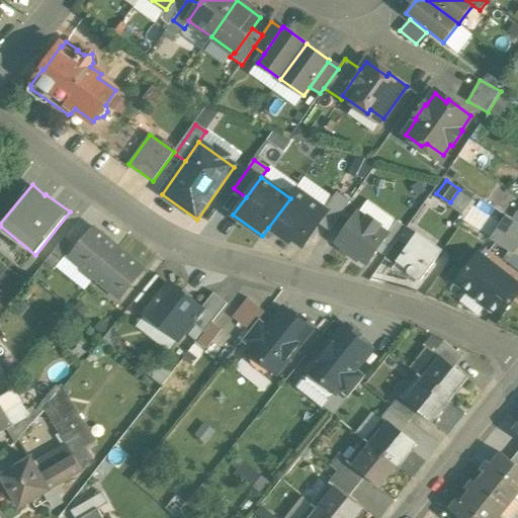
[(290,198),(268,228),(290,243),(292,240),(303,247),(319,225),(317,223),(325,210),(296,189),(290,198)]
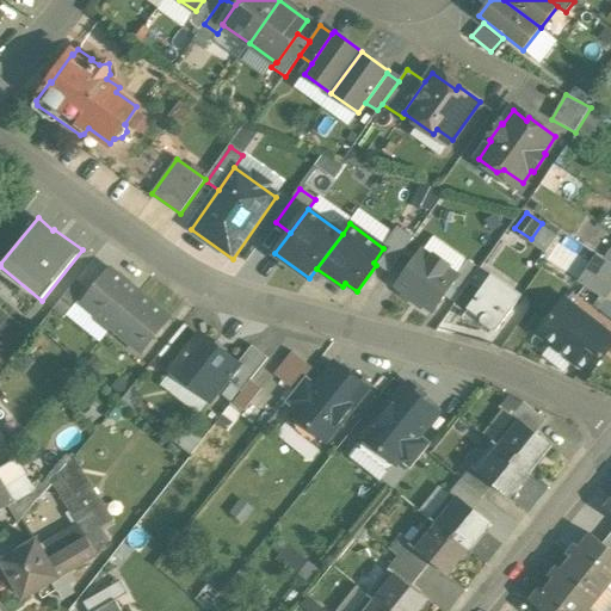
[(374,263),(376,265),(388,273),(413,240),(397,229),(383,248),(374,263)]
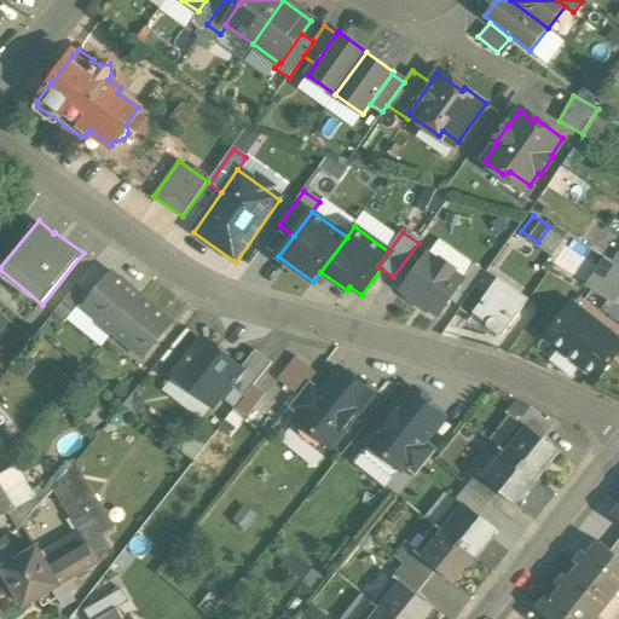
[(596,252),(574,238),(568,248),(590,261),(596,252)]
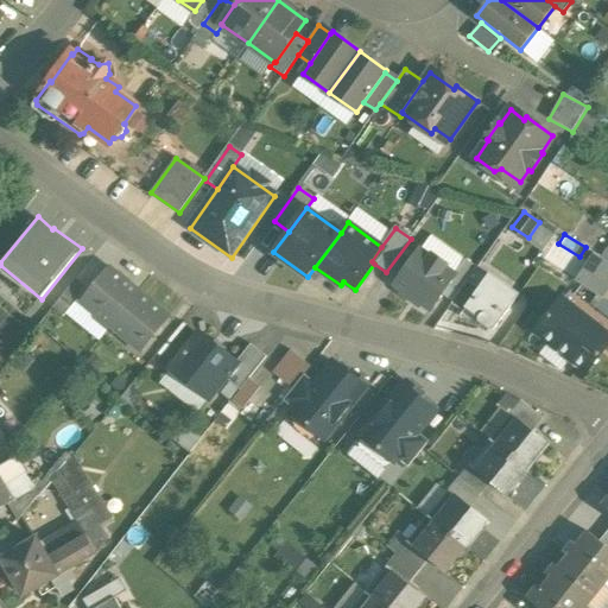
[(422,252),(398,284),(431,309),(443,293),(455,277),(422,252)]
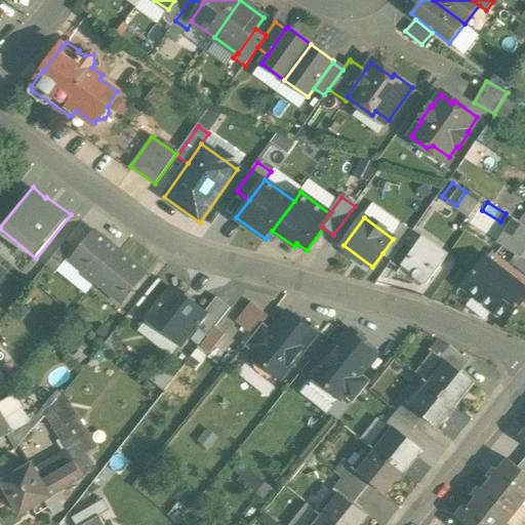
[(524,248),(524,226),(513,218),(495,241),(519,257),(524,248)]
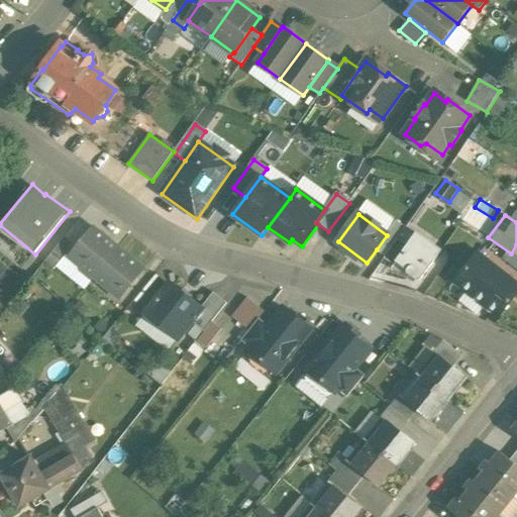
[(387,235),(377,249),(385,255),(405,229),(396,222),(387,235)]
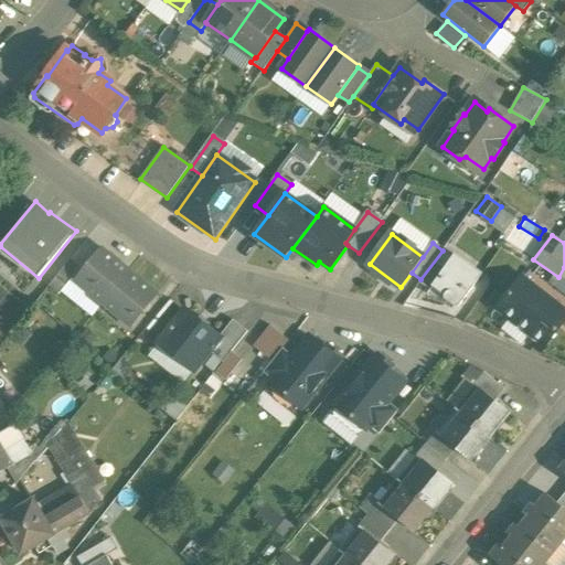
[(102,249),(76,280),(91,292),(88,295),(102,306),(104,302),(129,272),(102,249)]
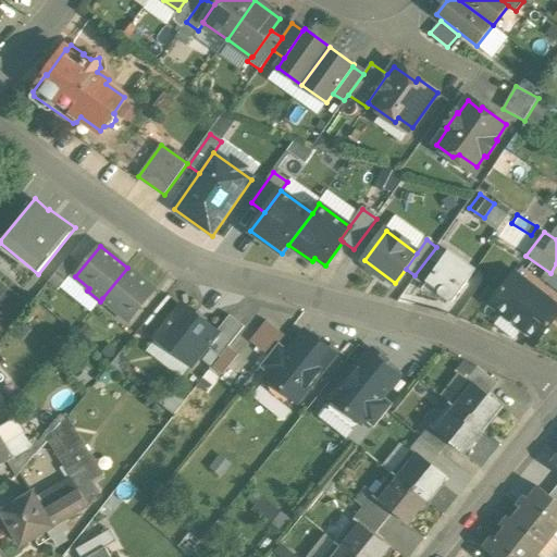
[(440,264),(429,279),(442,287),(440,291),(438,292),(438,293),(440,295),(449,301),(450,301),(453,301),(454,300),(475,269),(449,250),(440,264)]
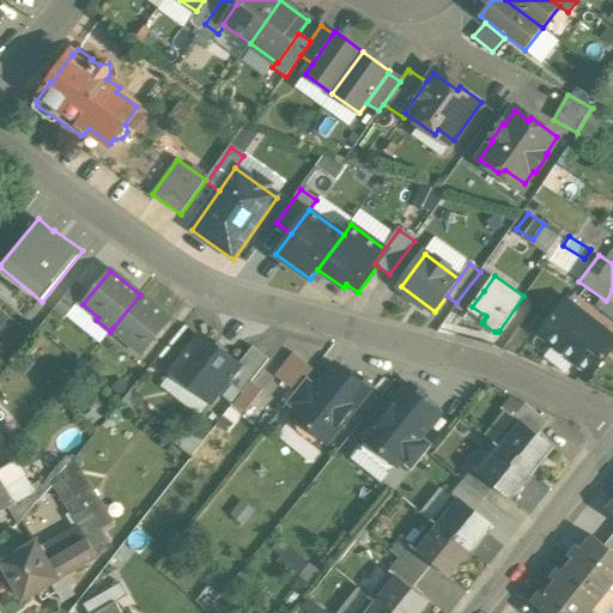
[(78,280),(53,310),(65,319),(89,289),(78,280)]
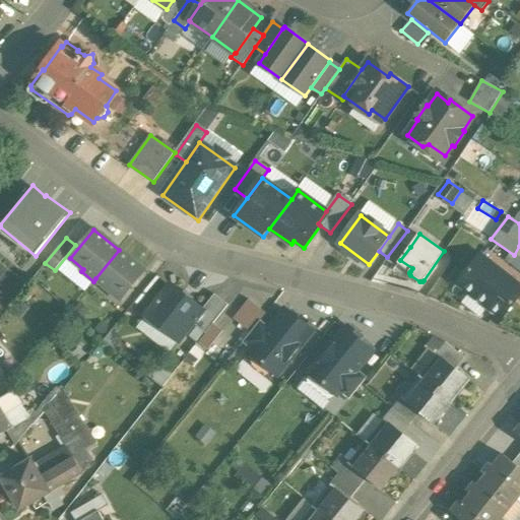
[(400,240),(386,260),(396,266),(400,260),(410,247),(400,240)]
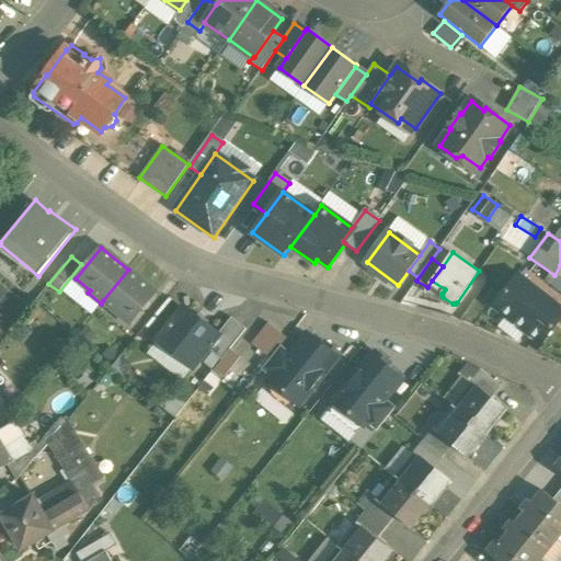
[(128,270),(103,300),(130,323),(156,292),(128,270)]
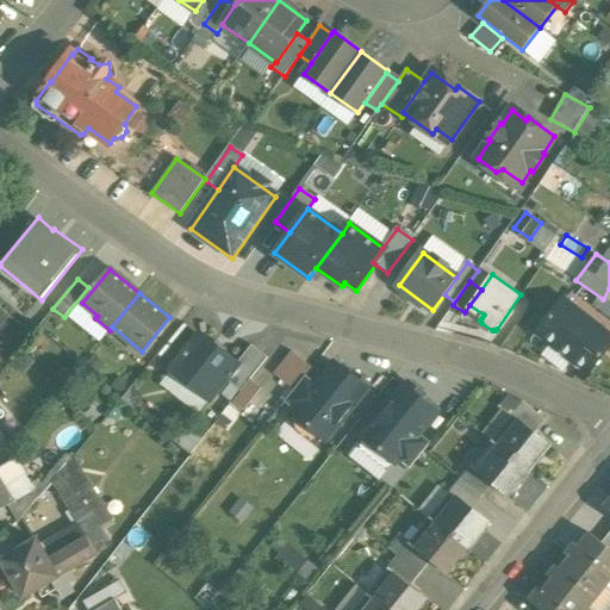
[(609,337),(564,300),(539,331),(589,372),(609,344),(609,337)]
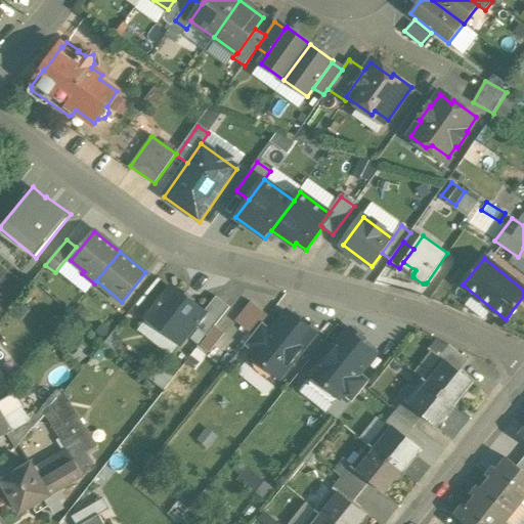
[(416,270),(403,262),(399,268),(396,272),(413,277),(412,275),(412,274),(413,273),(416,270)]
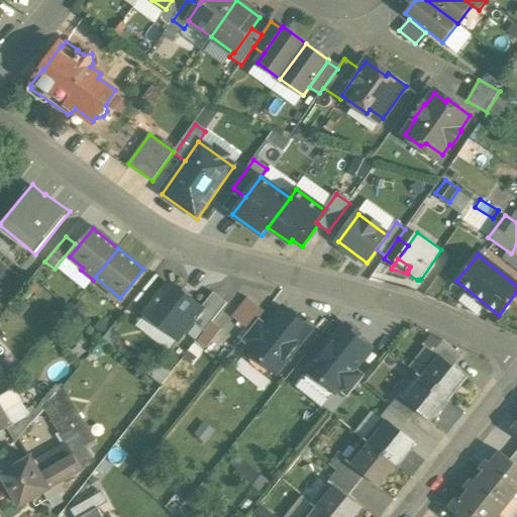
[(26,282),(0,260),(0,291),(11,300),(26,282)]
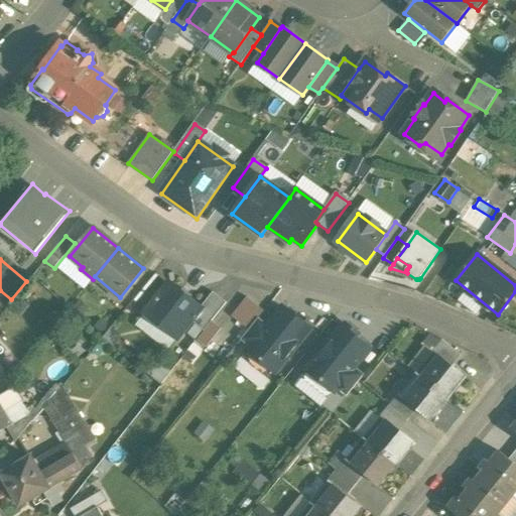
[(201,307),(169,282),(146,312),(178,338),(191,320),(202,308),(201,307)]
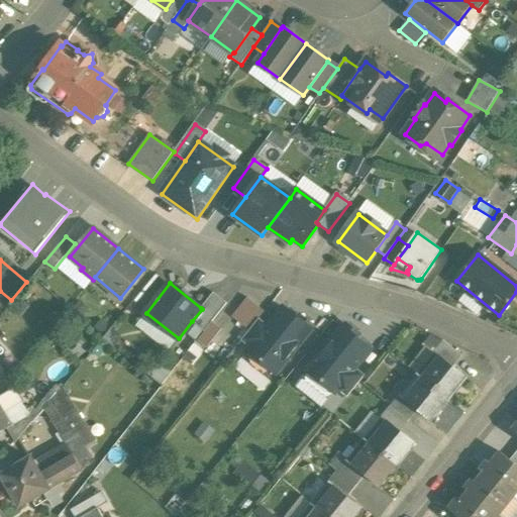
[(227,303),(213,292),(201,308),(202,309),(192,321),(205,331),(227,303)]
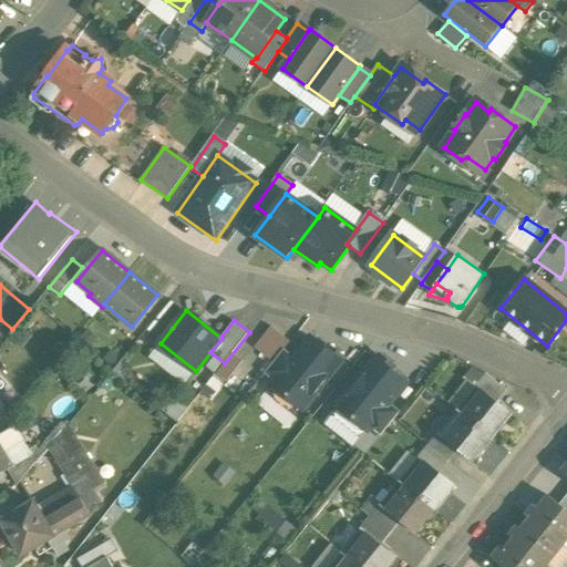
[(22,328),(13,338),(24,347),(33,337),(22,328)]
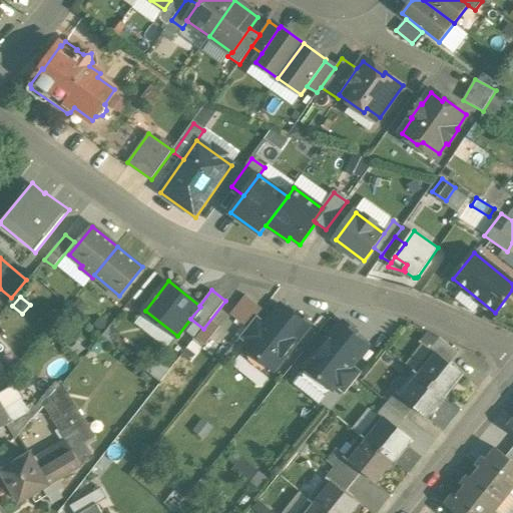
[(249,346),(247,349),(274,370),(311,323),(298,313),(296,316),(283,305),(268,324),(249,346)]
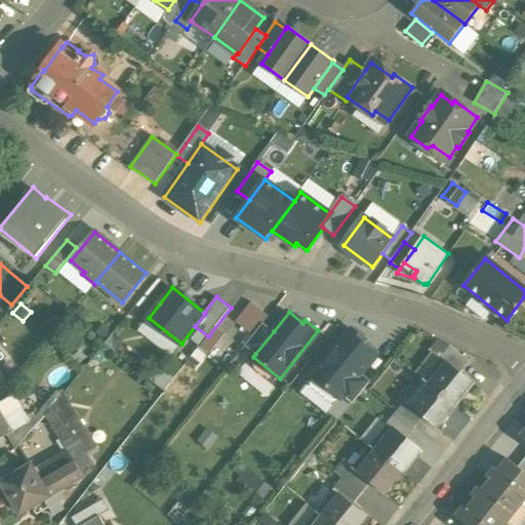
[(264,323),(245,346),(255,354),(274,331),(264,323)]
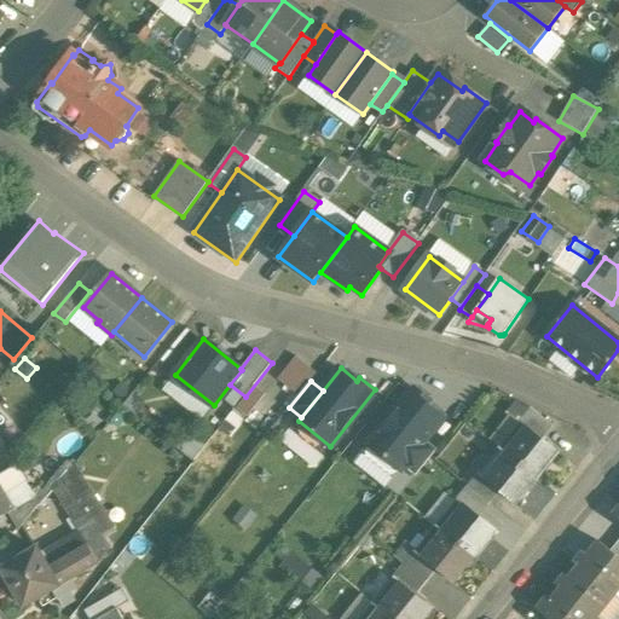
[(415,387),(369,444),(400,469),(426,439),(443,417),(427,404),(431,400),(415,387)]
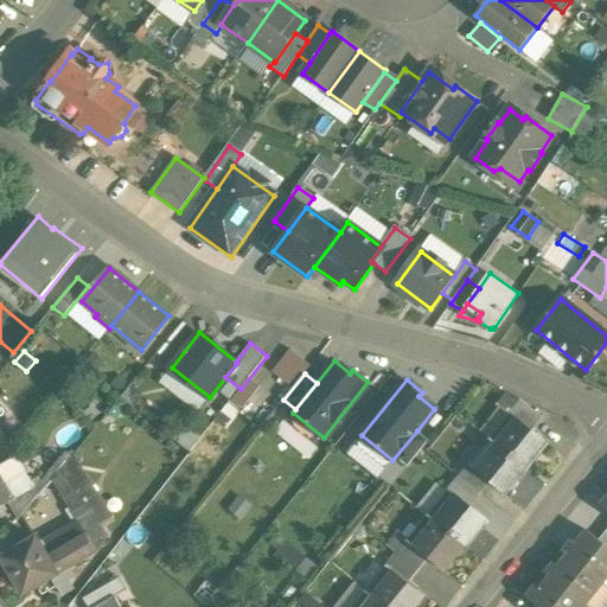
[(512,413),(531,429),(541,420),(522,402),(512,413)]
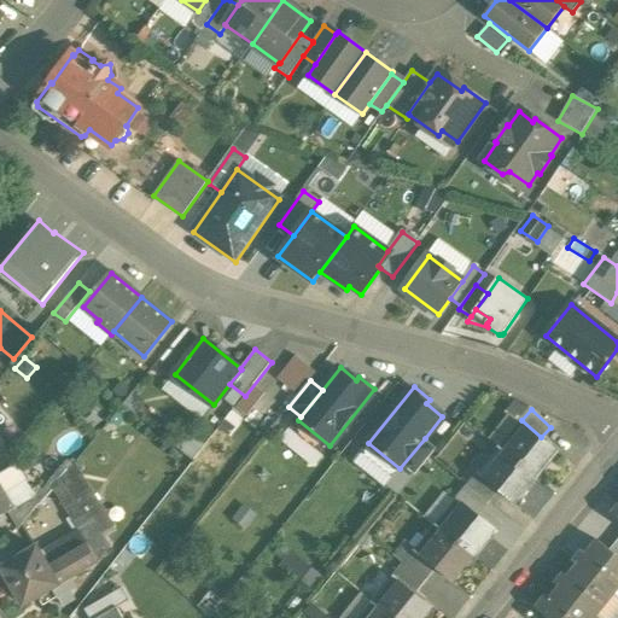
[(526,427),(506,453),(537,477),(558,452),(541,437),(528,426),(526,427)]
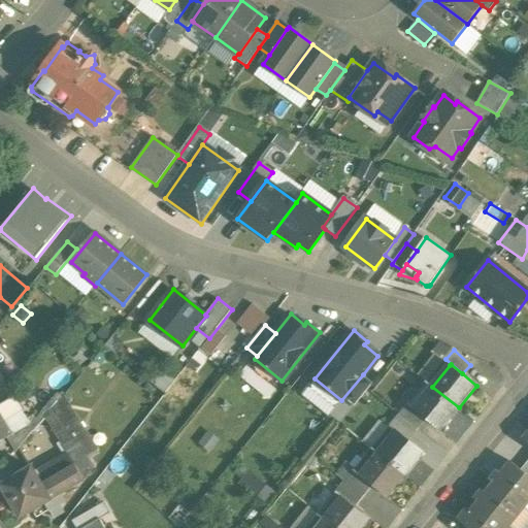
[(0,371),(0,406),(14,397),(0,371)]
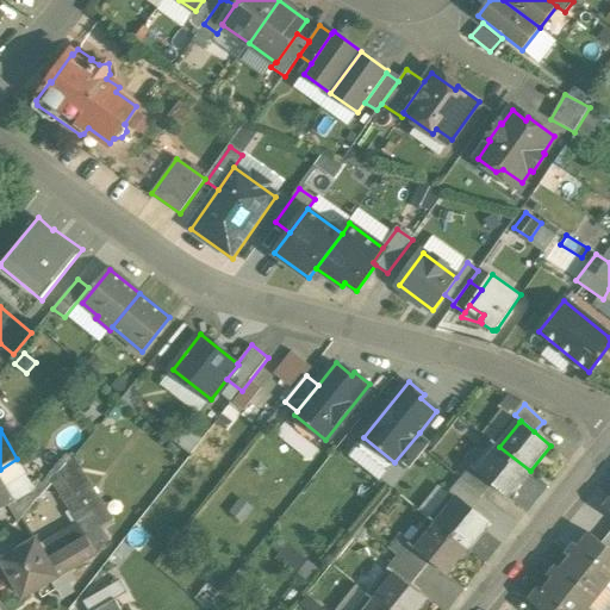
[(419,433),(398,459),(410,468),(430,442),(419,433)]
